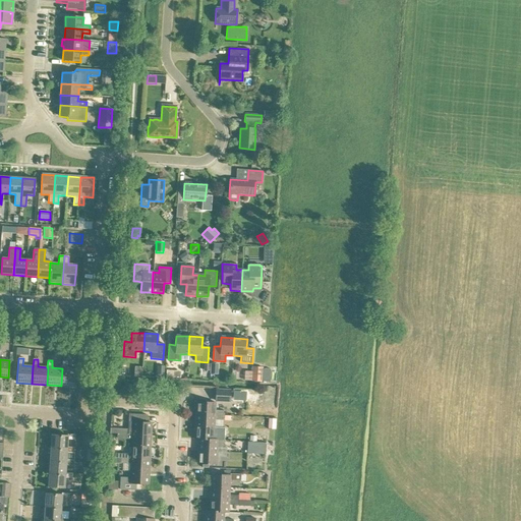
[(62,368),(61,386),(75,387),(77,369),(66,368),(67,361),(62,361),(62,368)]
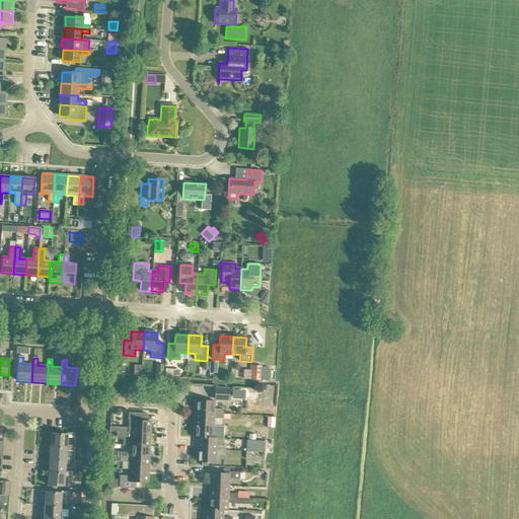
[(210,362),(209,373),(217,373),(217,363),(210,362)]
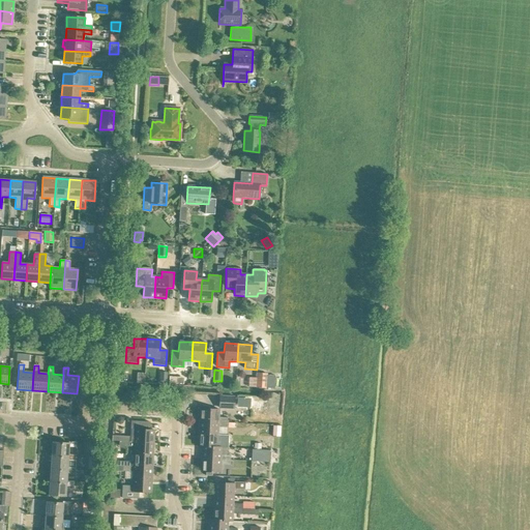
[(255,388),(266,388),(267,374),(256,373),(255,388)]
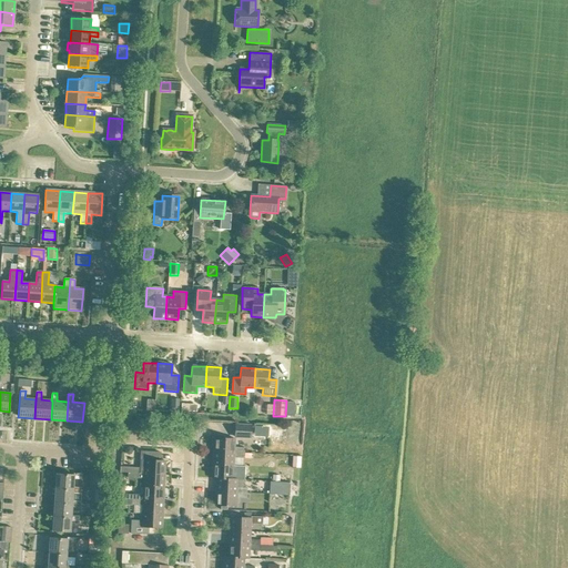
[(234,424),(234,438),(251,439),(251,425),(234,424)]
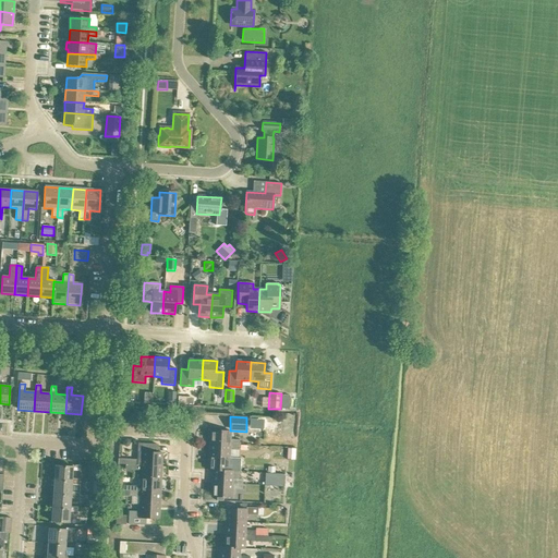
[(209,431),(209,444),(240,446),(240,440),(230,439),(230,432),(209,431)]
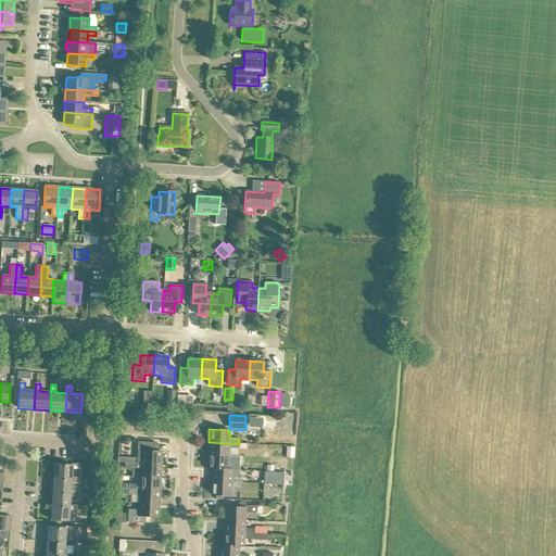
[(119,457),(119,463),(130,464),(161,465),(162,452),(155,451),(156,443),(138,442),(137,458),(119,457)]
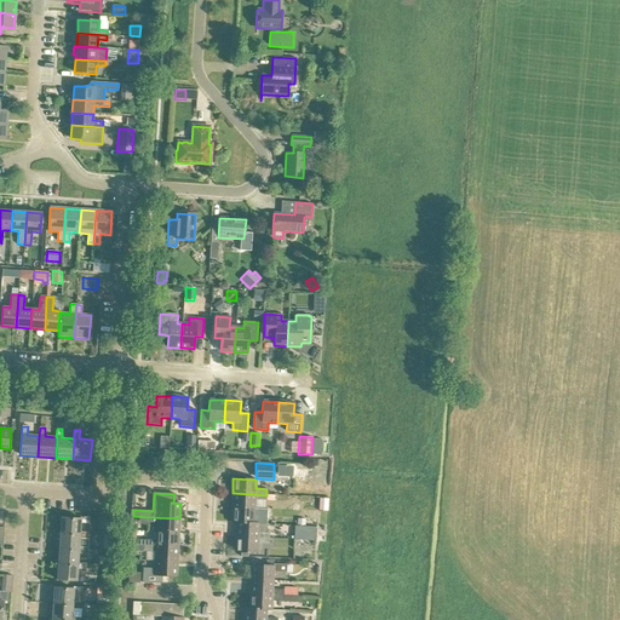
[(233,493),(231,507),(254,509),(256,500),(274,501),(274,495),(267,495),(233,493)]
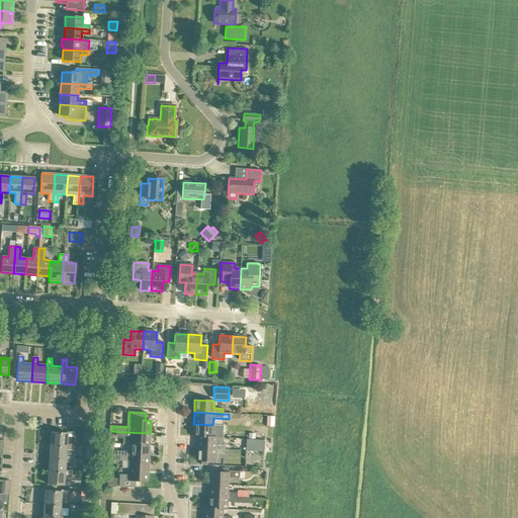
[(212,425),(193,424),(192,436),(196,437),(196,436),(217,437),(217,438),(222,438),(222,433),(212,432),(212,425)]
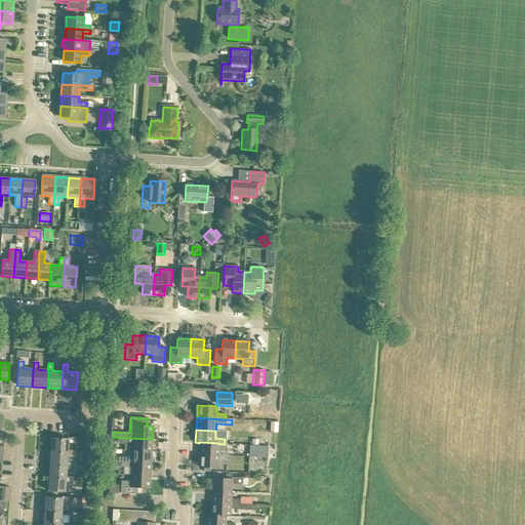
[(51,443),(51,451),(68,452),(68,451),(68,443),(75,443),(76,438),(68,438),(68,439),(51,438),(51,443)]
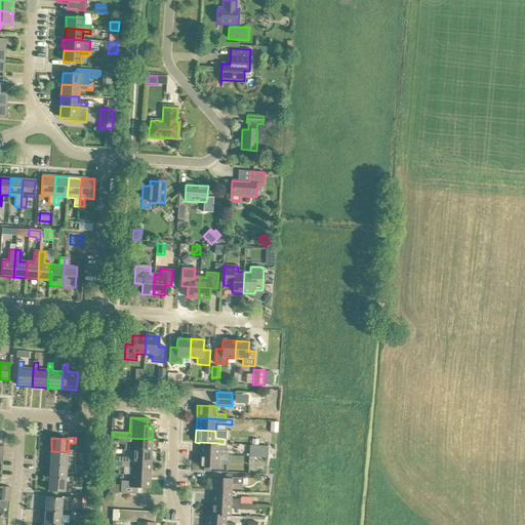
[(123,438),(123,442),(132,443),(131,450),(152,451),(152,443),(152,439),(123,438)]
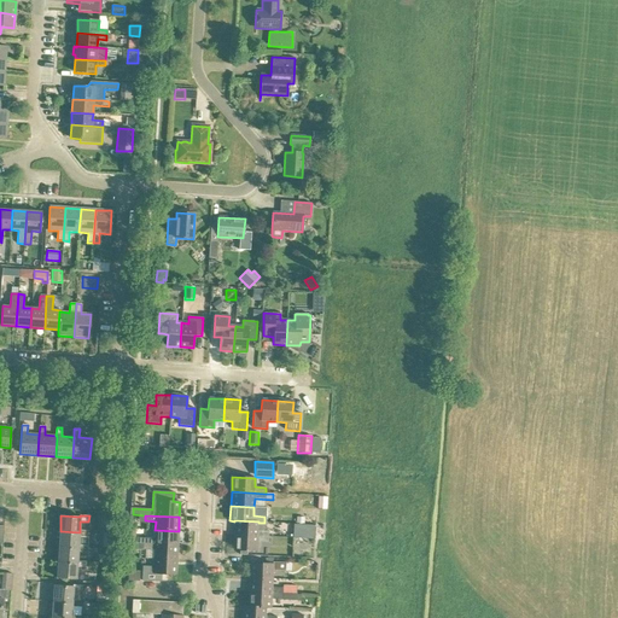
[(108,532),(109,522),(109,517),(99,517),(98,531),(108,532)]
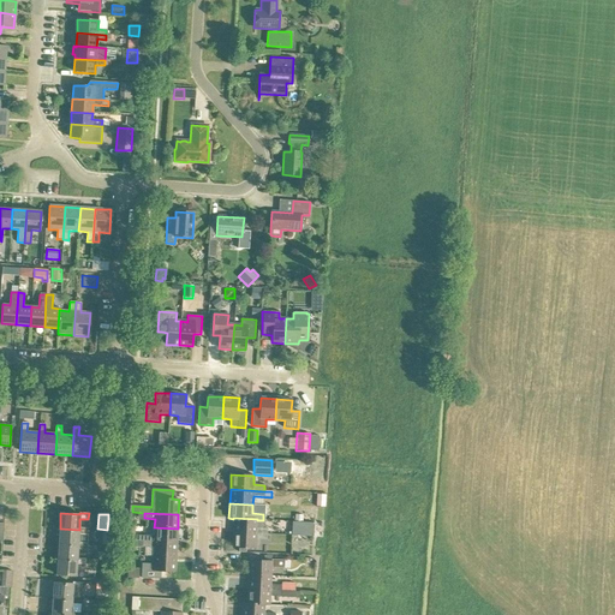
[(233,518),(233,519),(233,532),(267,535),(267,529),(264,529),(264,520),(263,520),(257,520),(257,519),(233,518)]
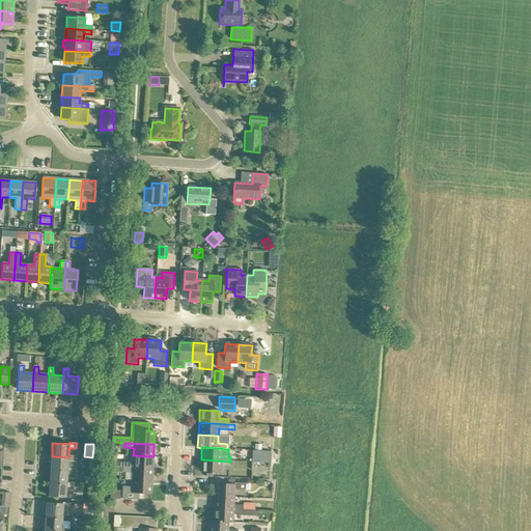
[(260,463),(271,464),(271,451),(261,451),(260,463)]
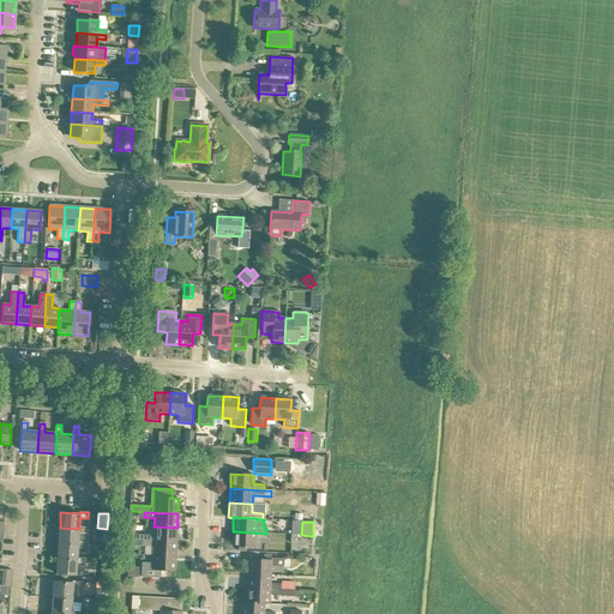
[(134,535),(134,540),(136,540),(143,541),(176,542),(178,528),(154,527),(154,535),(134,535)]
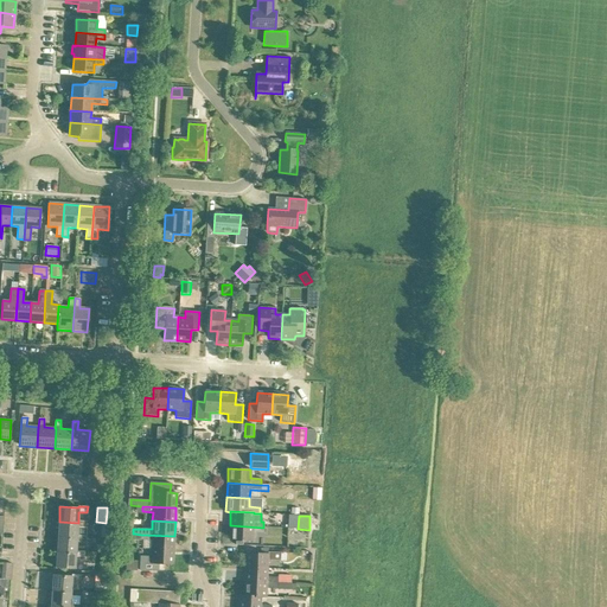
[(59,522),(58,537),(77,538),(77,536),(85,537),(87,522),(78,522),(78,523),(59,522)]
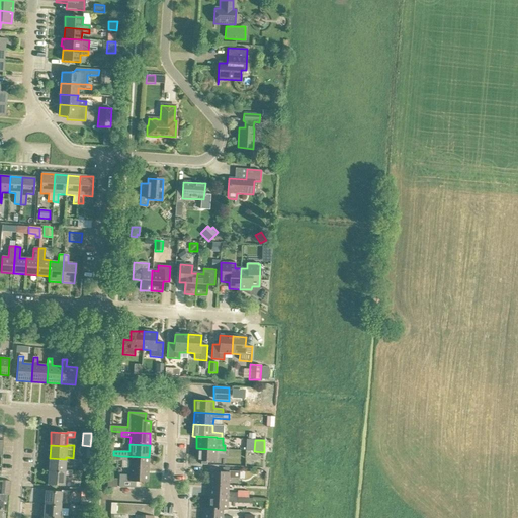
[(87,448),(87,457),(95,457),(95,449),(87,448)]
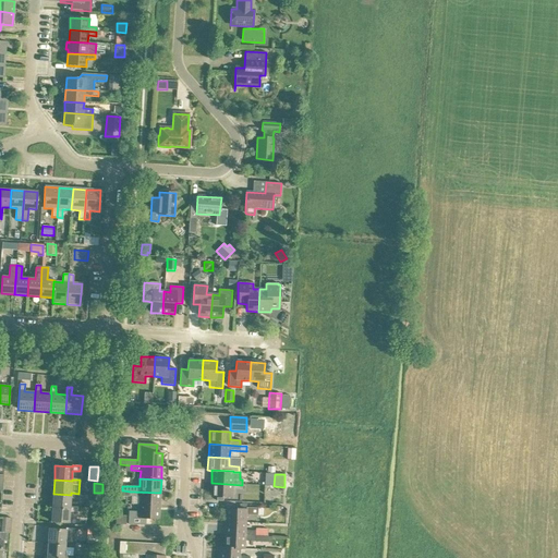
[(242,485),(211,483),(210,497),(217,497),(223,497),(231,498),(232,489),(242,489),(242,485)]
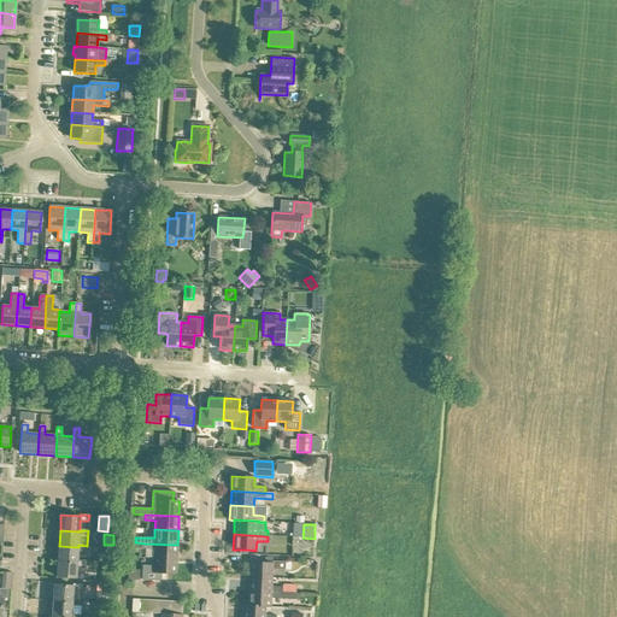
[(144,544),(144,548),(154,550),(153,558),(176,559),(177,545),(144,544)]
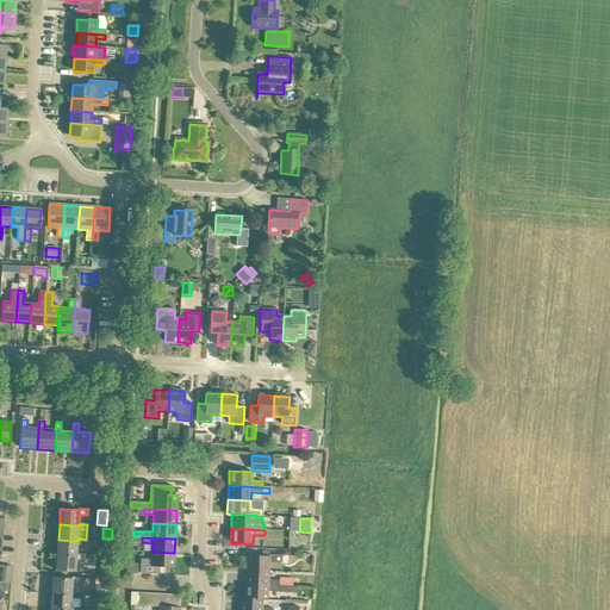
[(78,545),(86,546),(86,540),(78,539),(78,541),(58,540),(57,554),(76,556),(76,554),(78,545)]
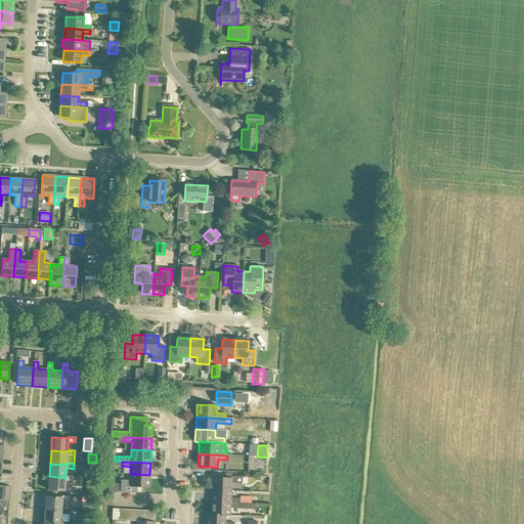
[(121,481),(120,492),(137,493),(137,487),(149,487),(149,475),(130,474),(130,481),(121,481)]
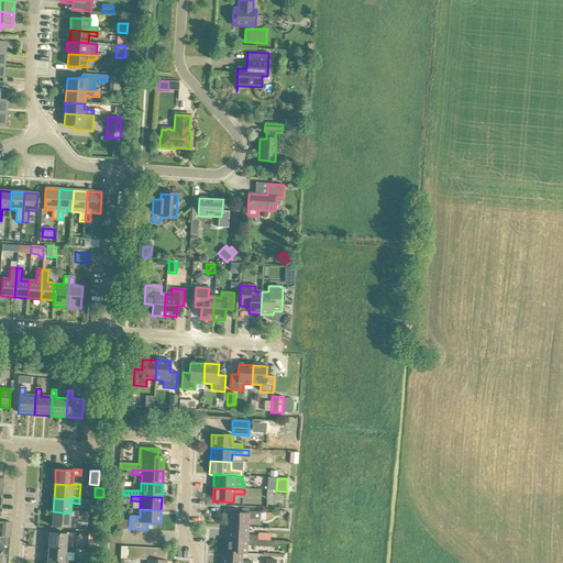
[(70,514),(53,511),(52,527),(69,528),(70,517),(78,517),(78,511),(70,511),(70,514)]
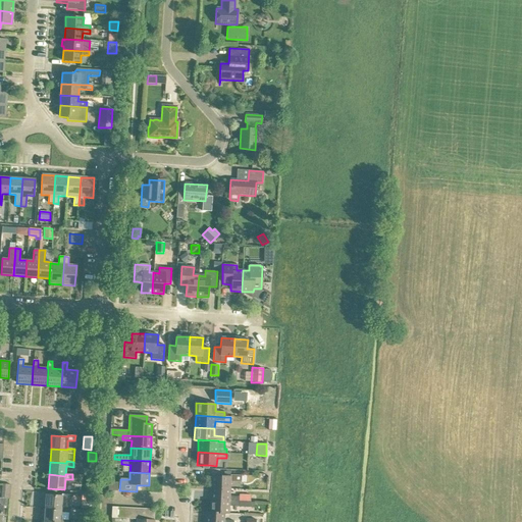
[(211,475),(210,487),(229,488),(230,481),(241,482),(241,475),(230,475),(230,476),(211,475)]
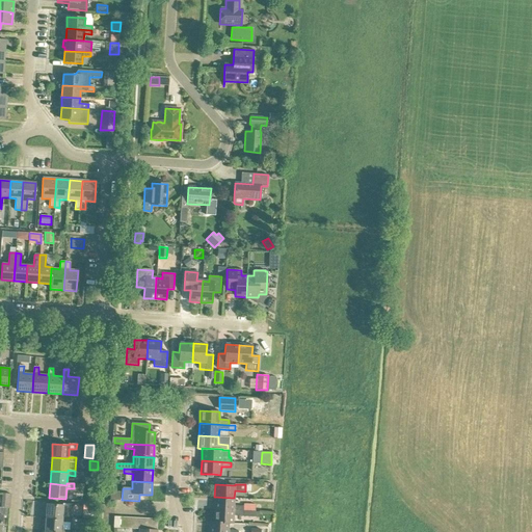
[(96,502),(97,485),(88,485),(87,502),(96,502)]
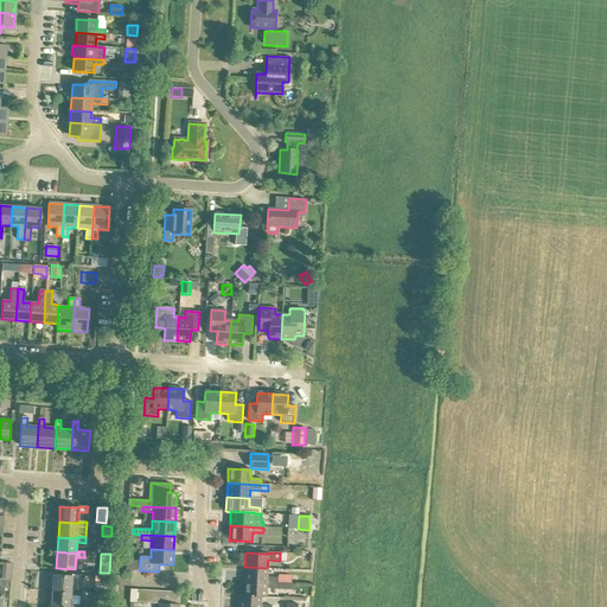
[(244,567),(243,582),(278,583),(278,577),(267,577),(267,568),(244,567)]
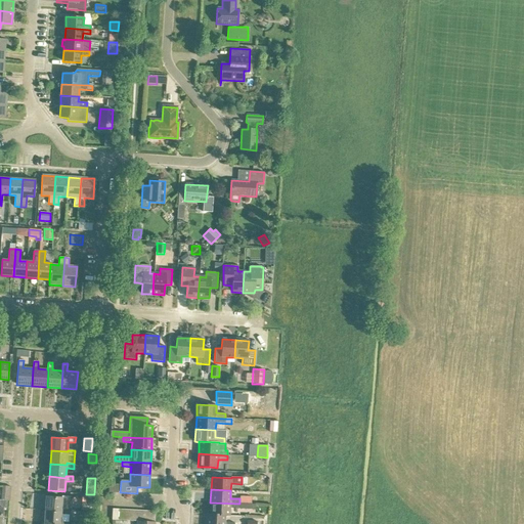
[(0,523),(1,523),(1,518),(6,519),(7,501),(9,501),(9,496),(7,496),(7,500),(0,499),(0,523)]
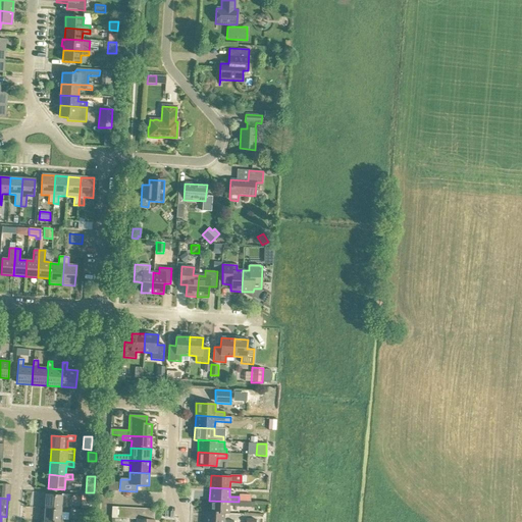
[(68,508),(69,500),(69,494),(61,494),(61,496),(45,494),(45,508),(61,509),(61,507),(68,508)]
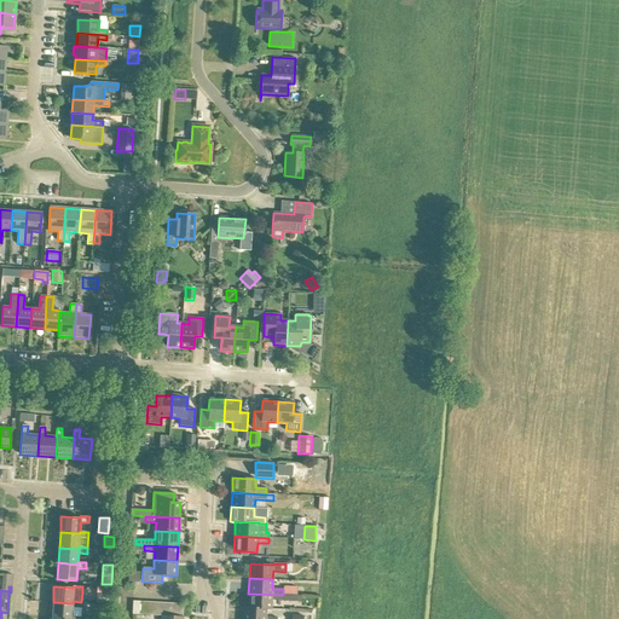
[(108,603),(109,588),(97,588),(96,603),(108,603)]
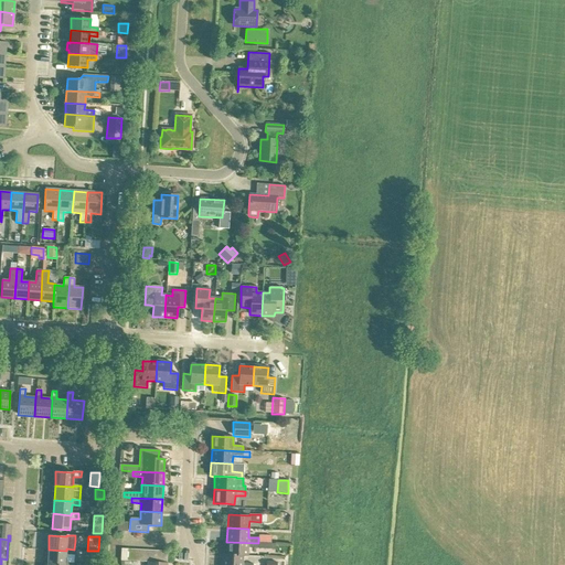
[(226,554),(243,555),(244,555),(247,556),(247,547),(257,548),(258,543),(226,542),(226,554)]
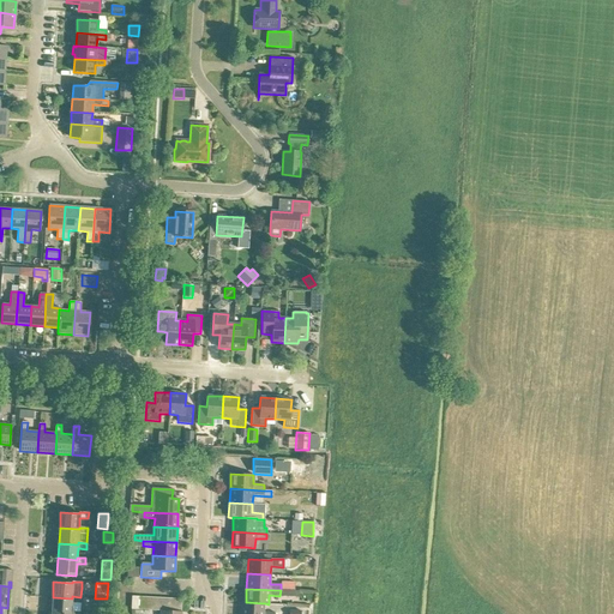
[(72,599),(53,597),(52,613),(71,613),(71,612),(72,602),(80,603),(80,597),(72,596),(72,599)]
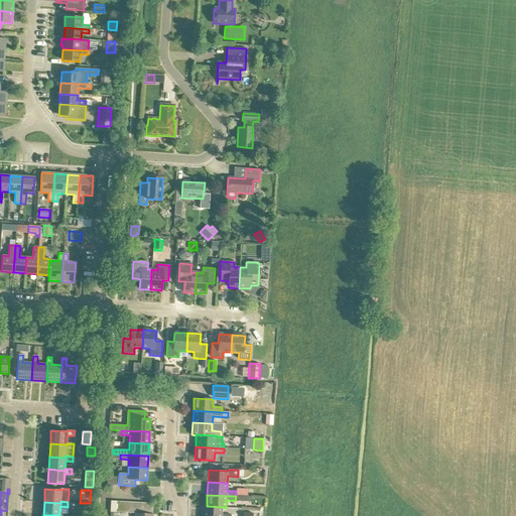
[(79,513),(87,513),(87,505),(79,504),(79,513)]
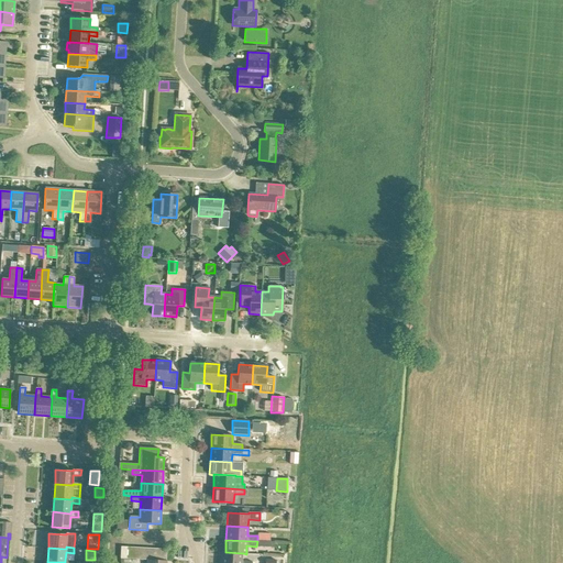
[(221,552),(220,562),(251,562),(252,562),(242,562),(243,556),(243,553),(242,553),(225,552),(221,552)]
